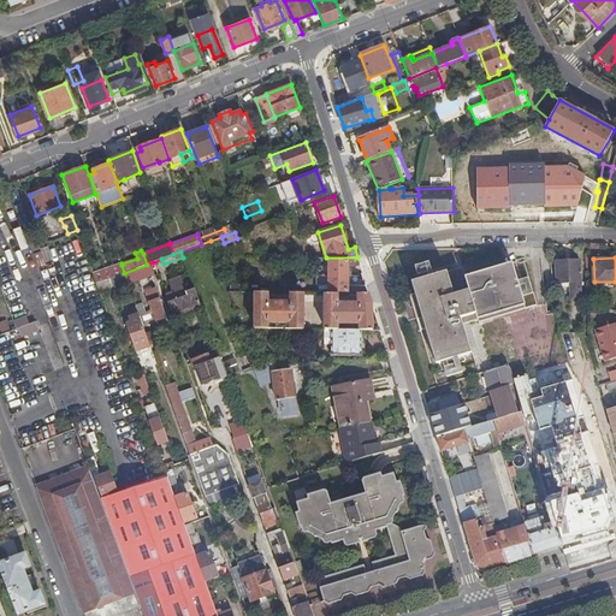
[(517,260),(475,273),(467,276),(463,266),(427,277),(407,283),(414,307),(419,306),(426,329),(421,330),(432,365),(472,353),(463,324),(480,319),(480,321),(538,303),(526,261),(519,262),(517,260)]
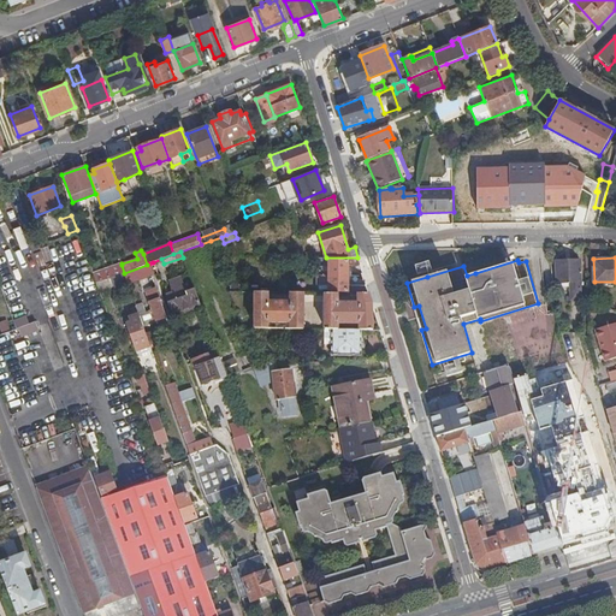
[(581,260),(557,261),(557,282),(570,282),(572,300),(581,300),(581,260)]
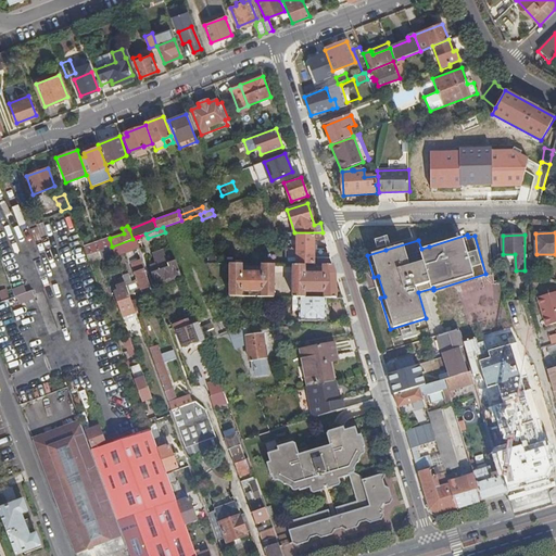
[(298,249),(314,249),(314,236),(298,236),(298,249)]
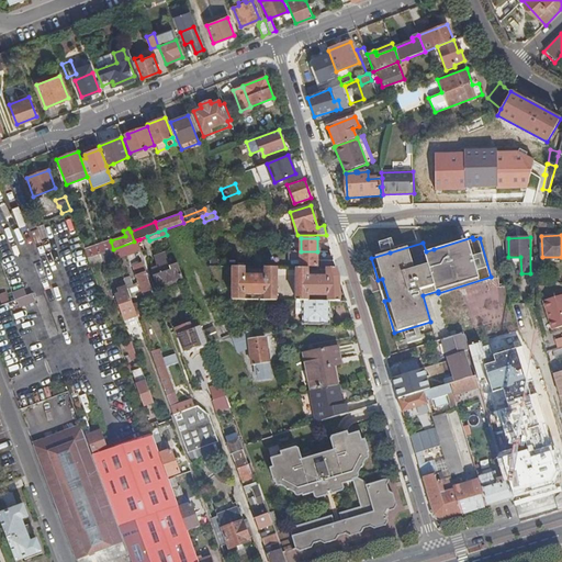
[(111,242),(86,251),(88,258),(100,254),(113,249),(111,242)]
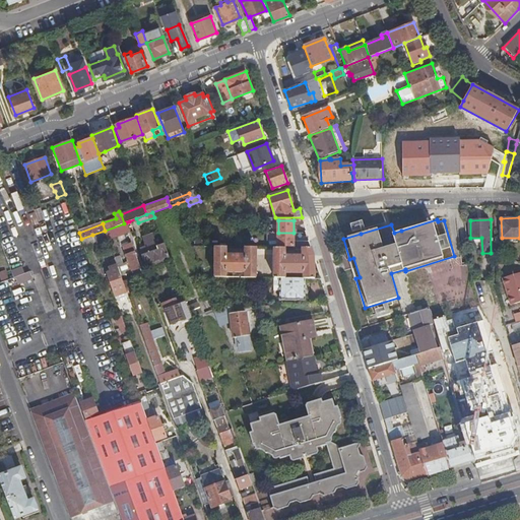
[(105,231),(92,235),(94,241),(94,243),(107,238),(105,231)]
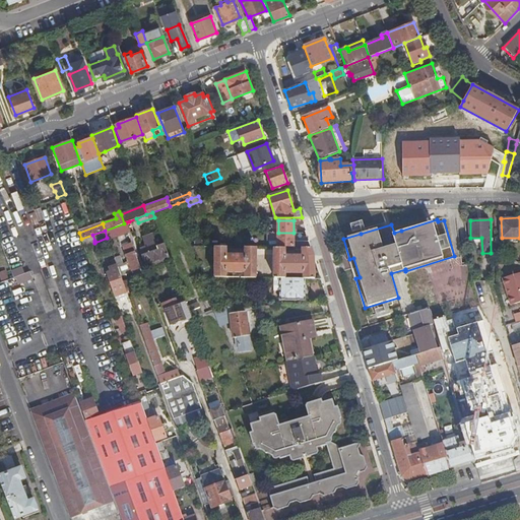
[(312,249),(309,241),(294,242),(294,233),(278,233),(268,233),(268,241),(278,241),(278,246),(294,246),(294,248),(303,248),(312,249)]
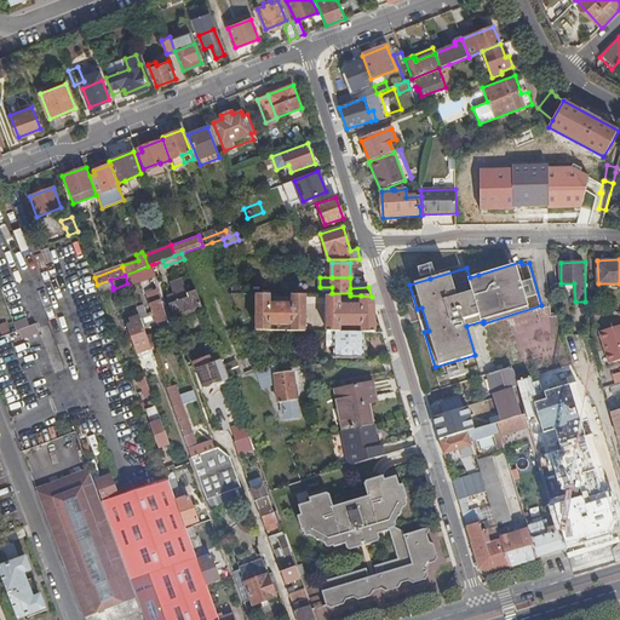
[(173,294),(166,297),(173,316),(201,306),(195,290),(187,293),(181,279),(168,283),(173,294)]
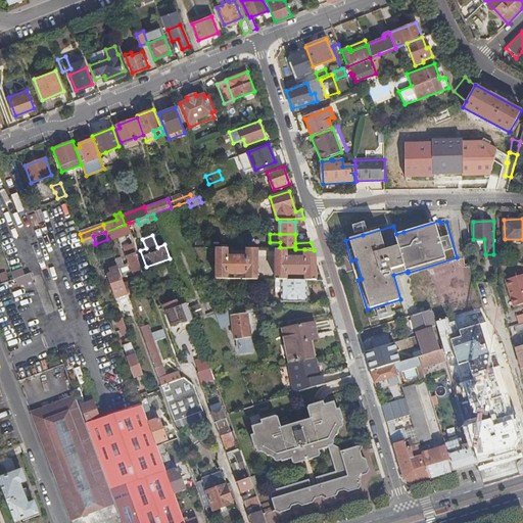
[(93,236),(82,240),(84,246),(95,242),(93,236)]
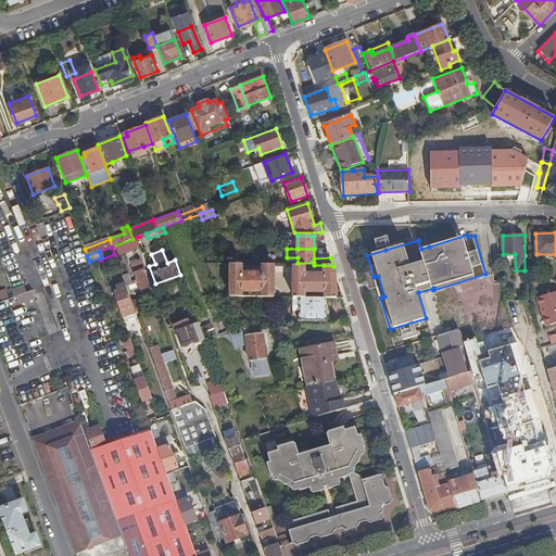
[(128,274),(122,276),(125,283),(127,288),(129,294),(136,292),(134,287),(139,285),(141,290),(150,287),(140,260),(131,264),(137,280),(131,282),(128,274)]
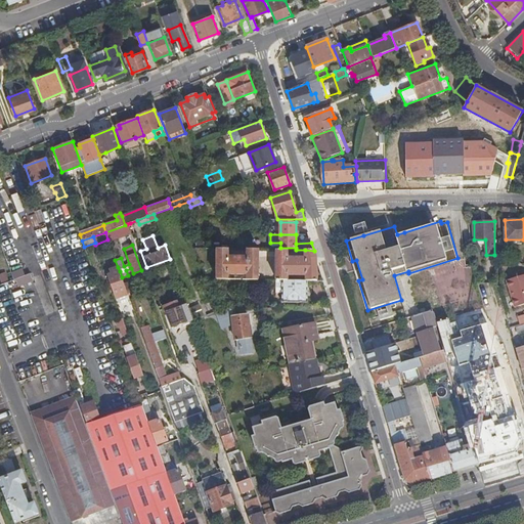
[(228,249),(218,249),(217,279),(228,279),(228,273),(247,274),(247,280),(258,280),(258,250),(247,249),(247,258),(228,257),(228,249)]
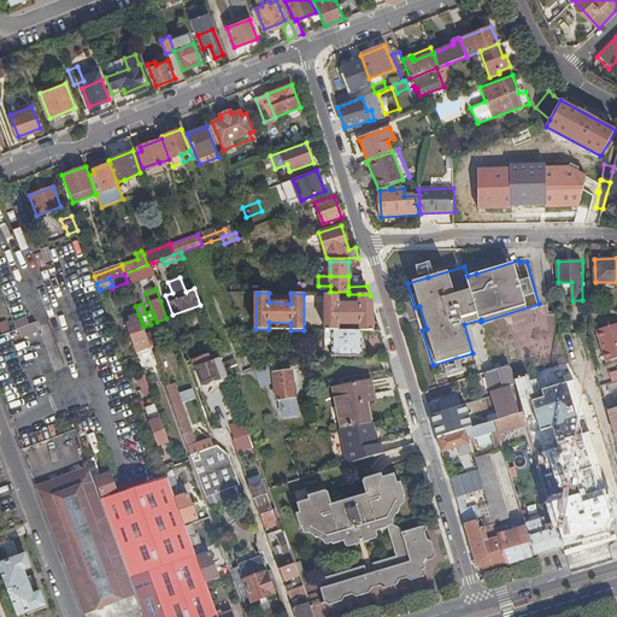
[(372,305),(370,295),(359,294),(359,304),(339,304),(339,294),(325,294),(327,330),(331,330),(339,330),(339,324),(359,324),(359,331),(363,331),(374,331),(372,305)]
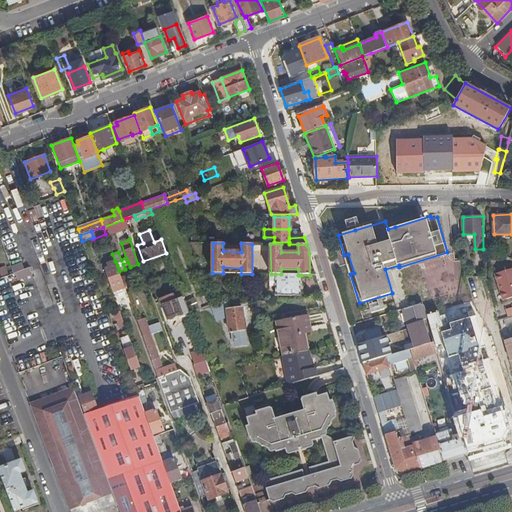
[(166,253),(143,261),(144,264),(167,255),(166,253)]
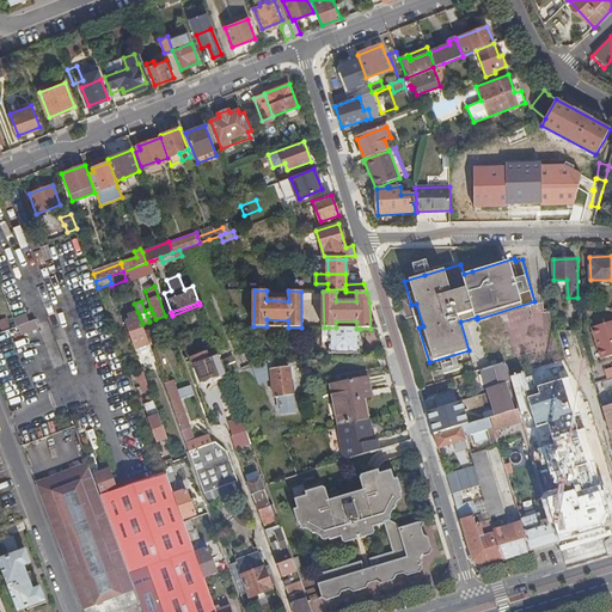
[(411,305),(418,328),(423,326),(416,304),(411,305)]
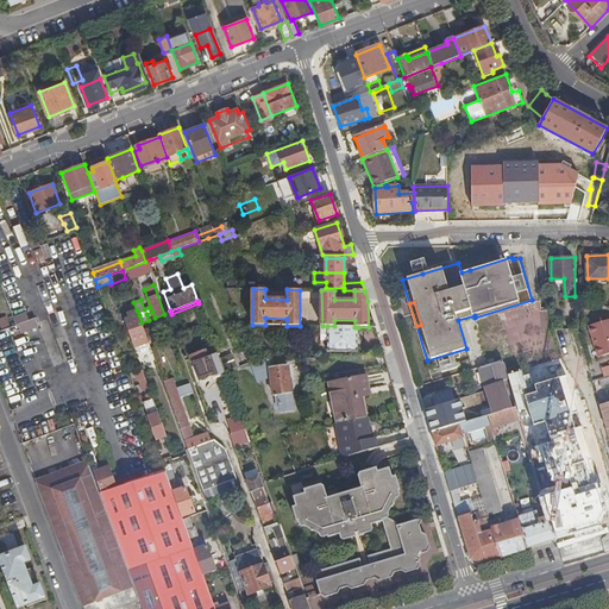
[(129,320),(125,321),(135,347),(149,341),(145,333),(144,330),(142,322),(139,315),(129,320)]
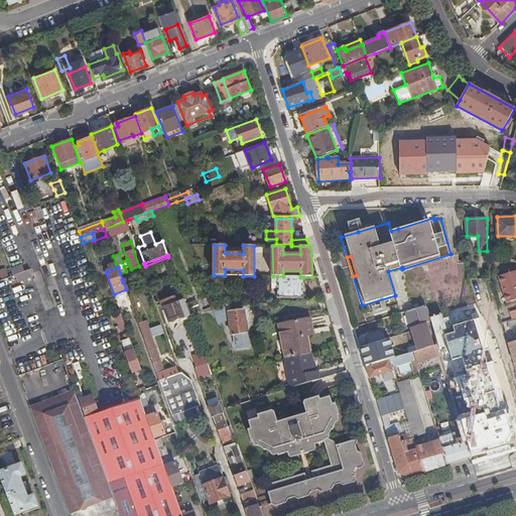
[(515,299),(515,271),(500,276),(508,302),(515,299)]
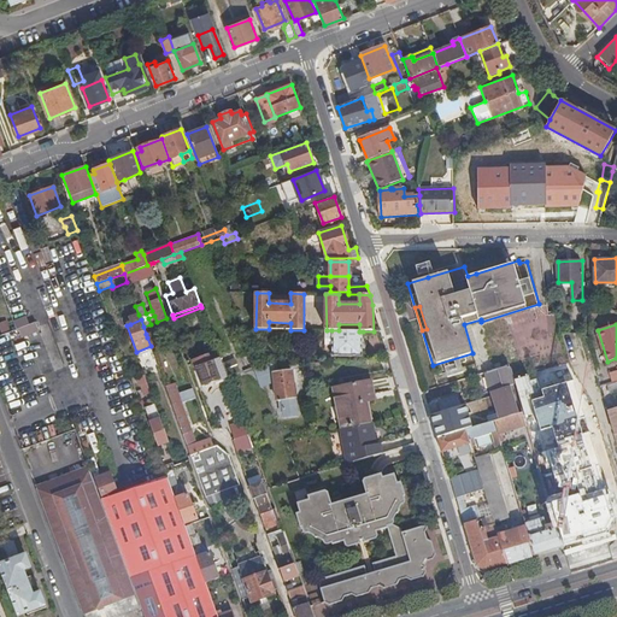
[(362,356),(363,331),(359,331),(339,330),(331,330),(333,356),(362,356)]
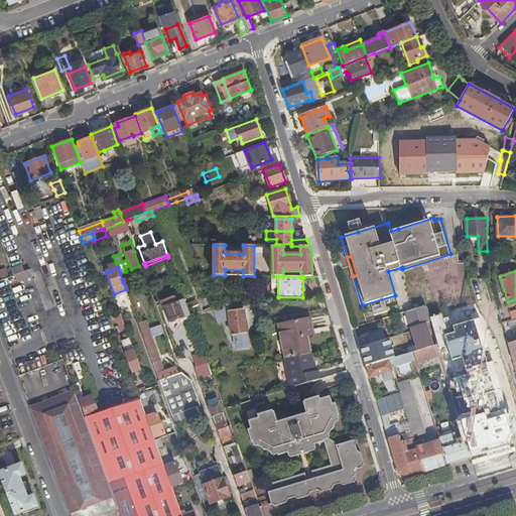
[(167,299),(160,301),(168,324),(188,315),(182,299),(176,301),(174,296),(167,298),(167,299)]
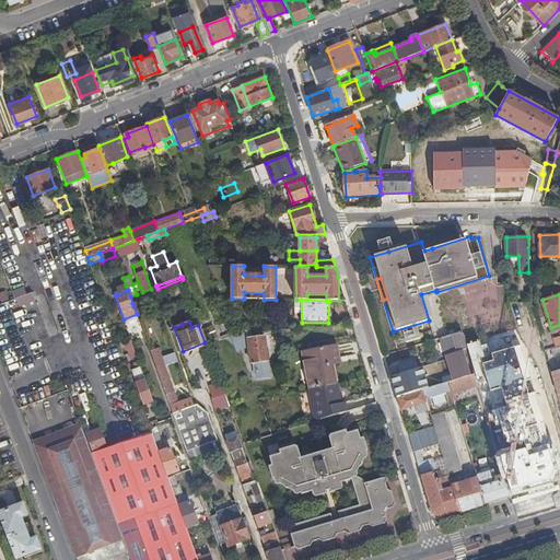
[(248,334),(247,330),(238,331),(241,346),(249,345),(252,363),(254,363),(254,372),(257,372),(258,377),(269,376),(264,331),(248,334)]
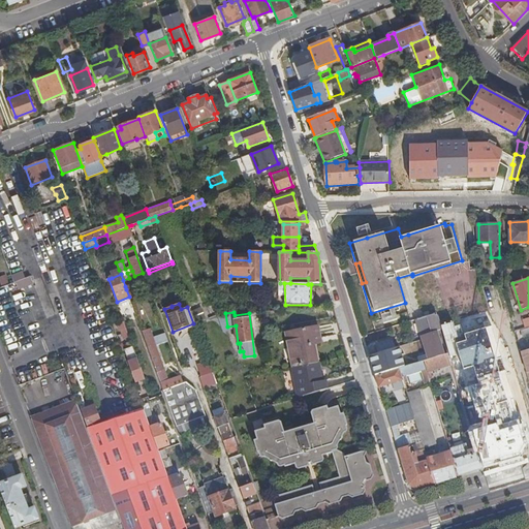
[(192,316),(194,322),(204,319),(201,313),(192,316)]
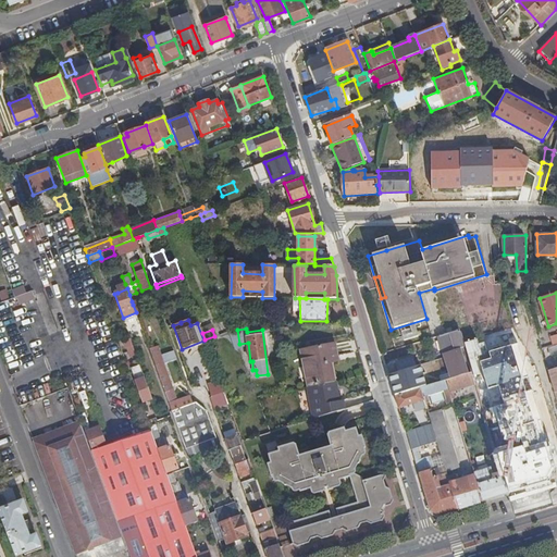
[(440,336),(444,353),(450,350),(460,348),(465,346),(462,339),(460,331),(440,336)]
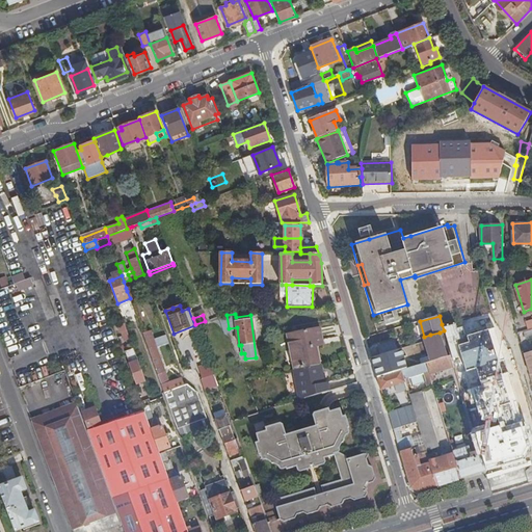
[(127,343),(131,342),(125,323),(117,325),(121,334),(122,333),(125,341),(126,341),(127,343)]
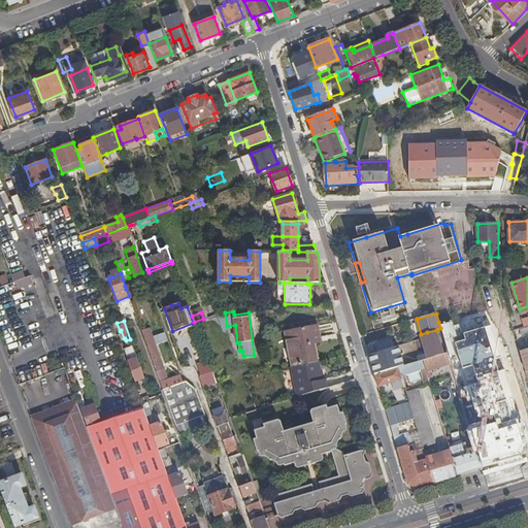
[(286,332),(292,366),(318,362),(315,342),(314,338),(321,336),(318,325),(286,332)]
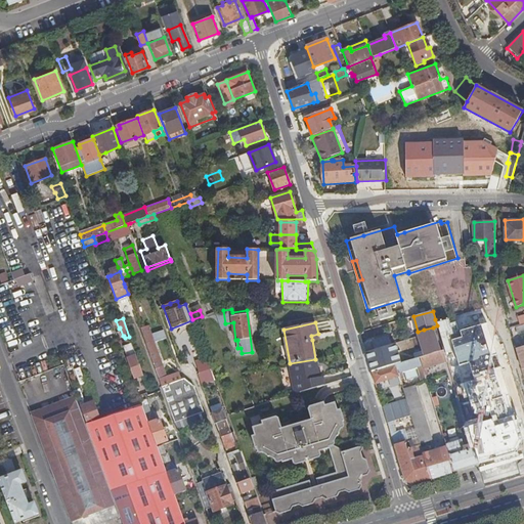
[(140,329),(162,386),(181,379),(178,372),(167,376),(163,365),(162,365),(147,325),(140,329)]
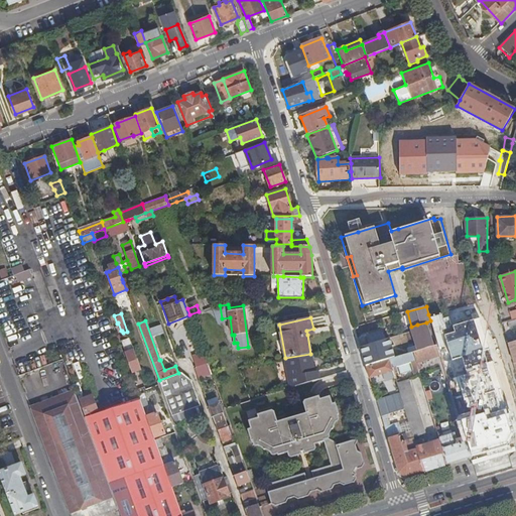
[(400,349),(402,356),(414,352),(432,346),(431,341),(426,323),(417,325),(422,344),(415,346),(414,344),(400,349)]
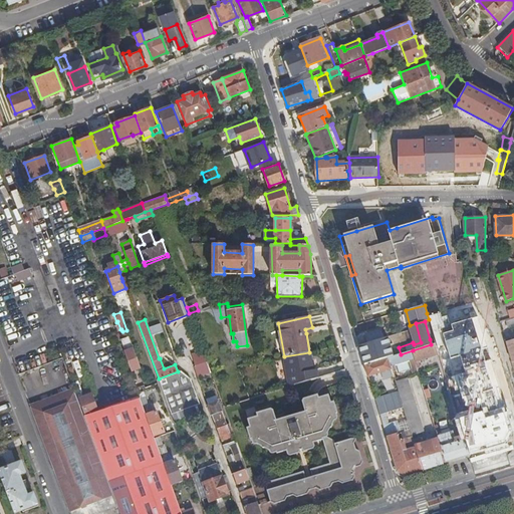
[(157,334),(163,332),(160,324),(154,326),(157,334)]
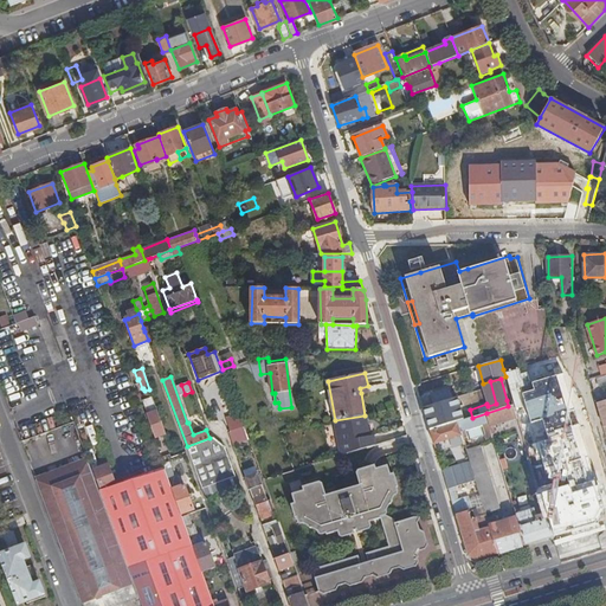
[(158,437),(166,433),(153,397),(142,400),(158,437)]
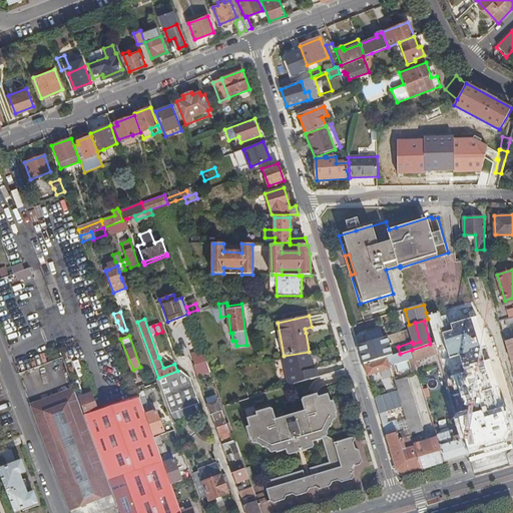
[(418,359),(438,354),(437,349),(435,344),(435,343),(430,344),(412,350),(417,366),(419,365),(418,359)]
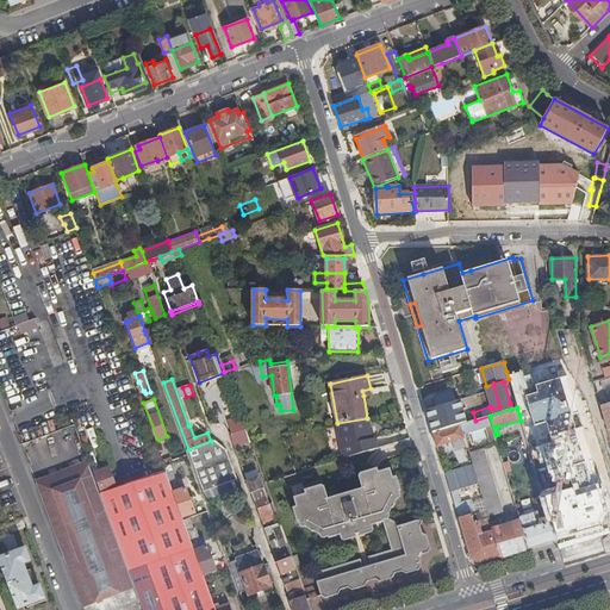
[(461,424),(465,439),(466,440),(472,439),(470,433),(487,427),(491,443),(497,441),(496,435),(490,416),(475,421),(461,424)]
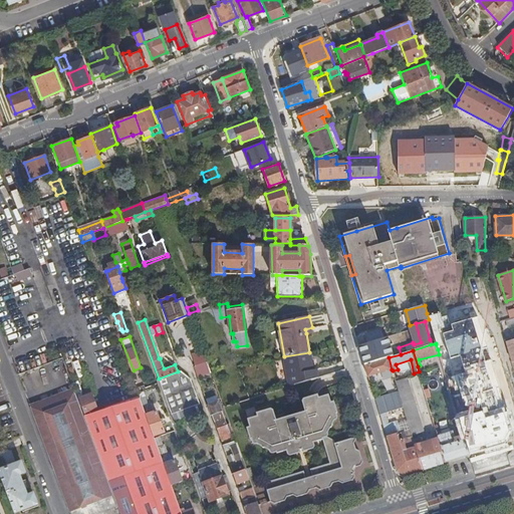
[(284,356),(290,386),(318,377),(317,368),(312,369),(310,362),(311,361),(309,352),(284,356)]
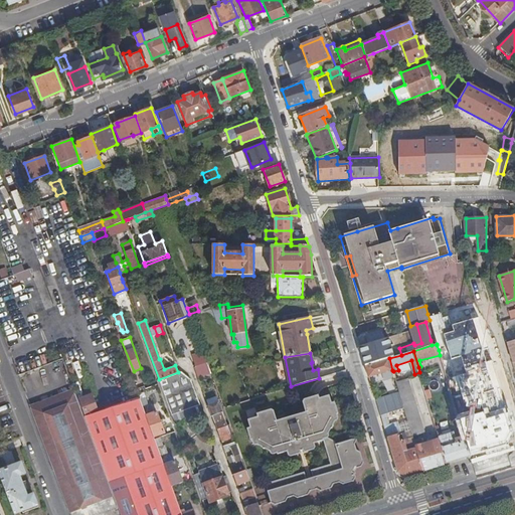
[(192,359),(195,366),(206,362),(204,355),(192,359)]
